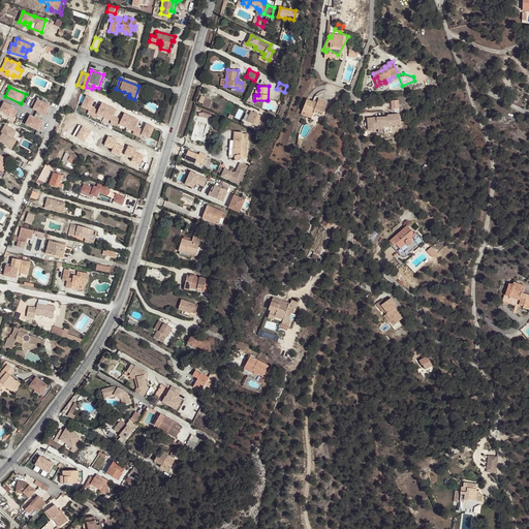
[(100,100),(91,97),(91,99),(89,98),(89,97),(88,97),(88,96),(81,94),(78,103),(80,103),(85,105),(87,101),(89,102),(87,111),(97,114),(98,109),(97,109),(100,100)]
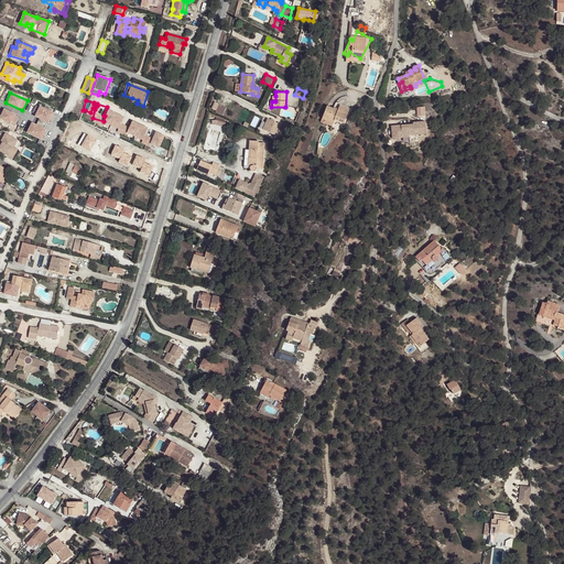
[(219,105),(216,112),(223,116),(226,107),(219,105)]
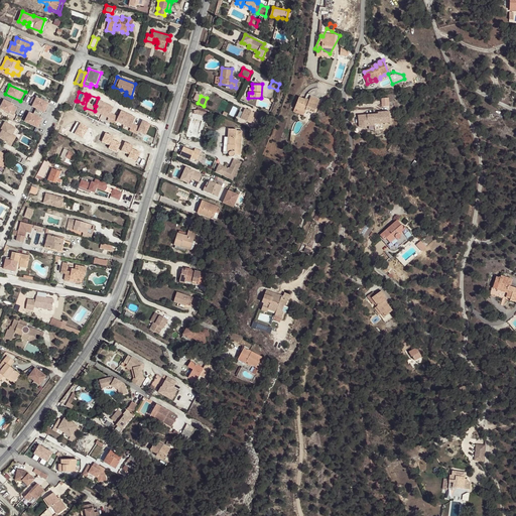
[(29,108),(43,113),(46,102),(33,97),(29,108)]
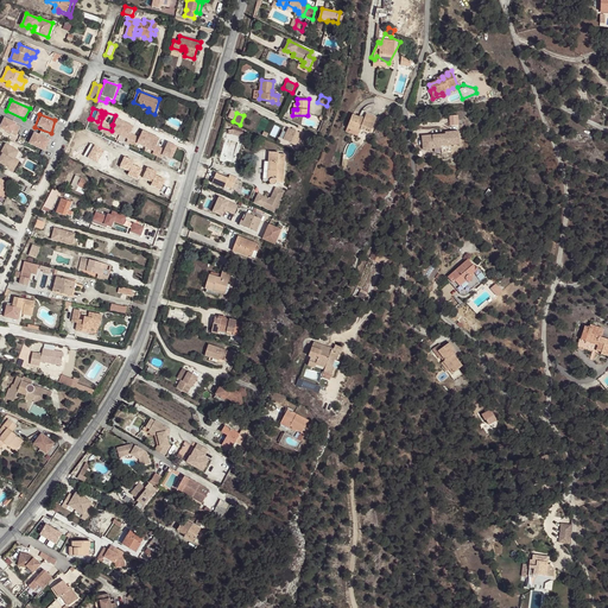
[(353,114),(348,126),(360,131),(360,128),(371,133),(377,118),(366,114),(365,118),(363,119),(360,118),(353,114)]
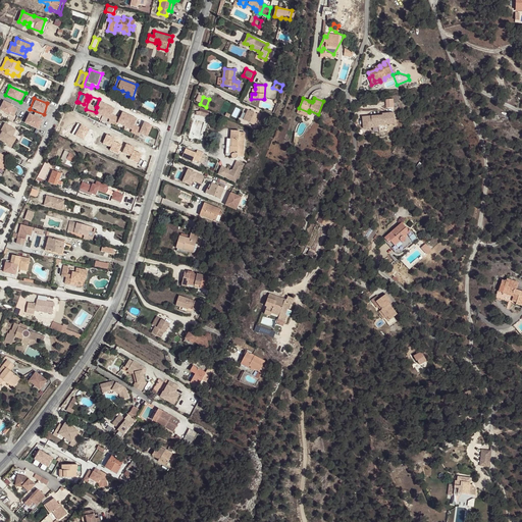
[(0,110),(13,117),(18,108),(2,100),(0,104),(0,110)]
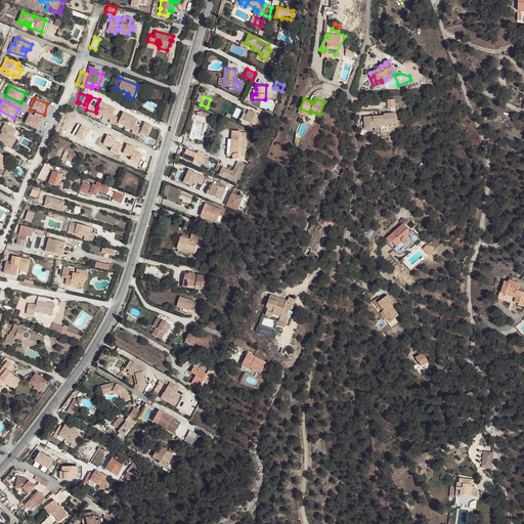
[(308,117),(310,113),(300,108),(298,114),(308,117)]
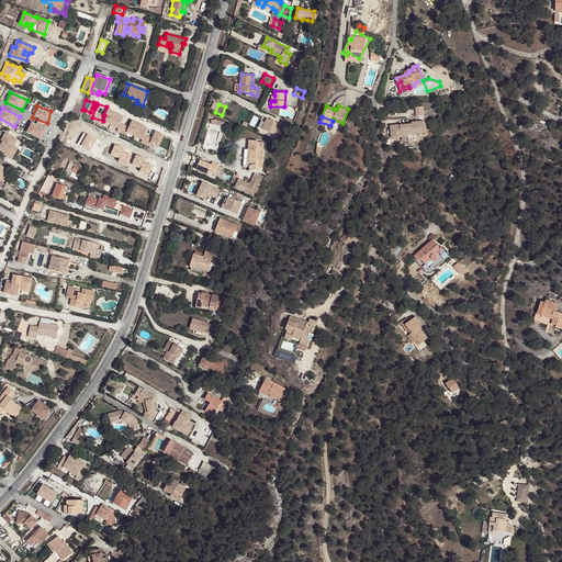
[(277,123),(267,119),(262,128),(274,135),(277,128),(274,126),(277,123)]
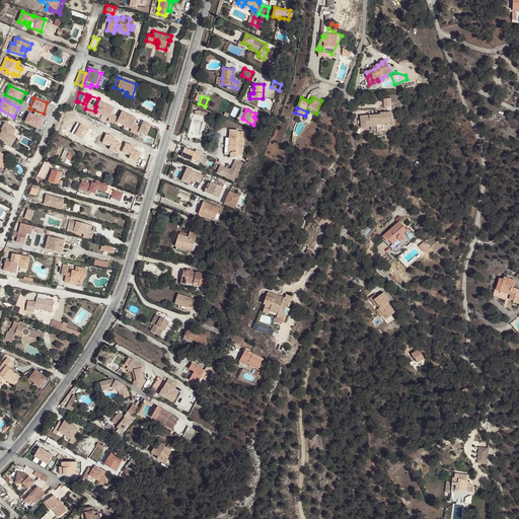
[(375,115),(376,125),(392,124),(391,112),(380,113),(380,115),(375,115)]
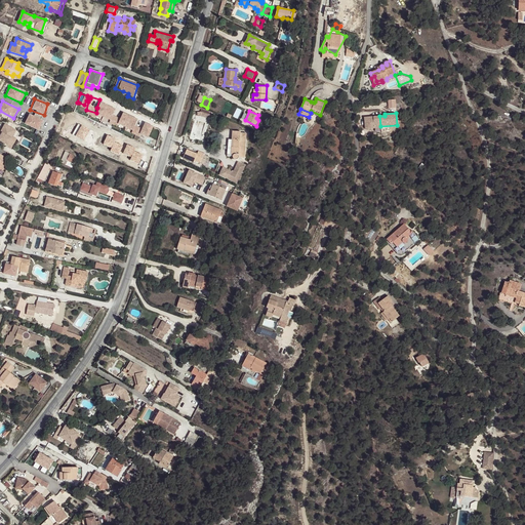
[(27,114),(23,124),(37,130),(41,120),(27,114)]
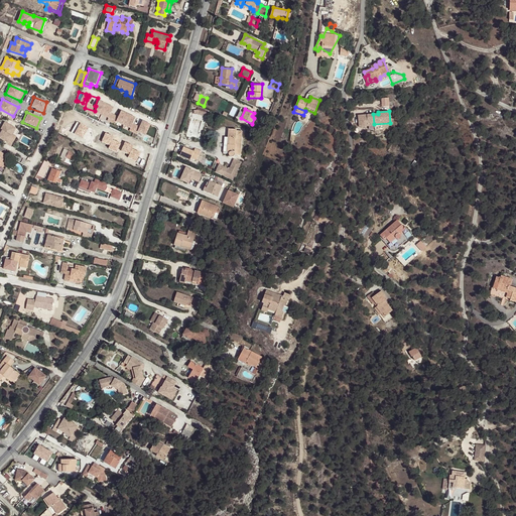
[(374,124),(373,114),(358,116),(359,127),(374,125),(374,124)]
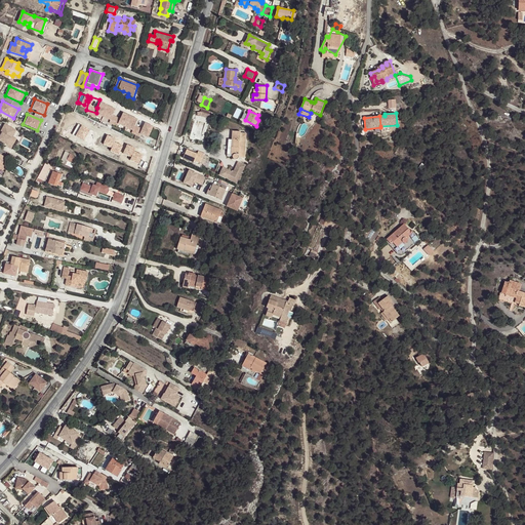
[(14,130),(9,128),(10,127),(5,124),(1,132),(2,133),(0,136),(0,139),(1,140),(2,142),(5,144),(5,145),(11,149),(13,145),(13,144),(15,139),(11,137),(14,130)]
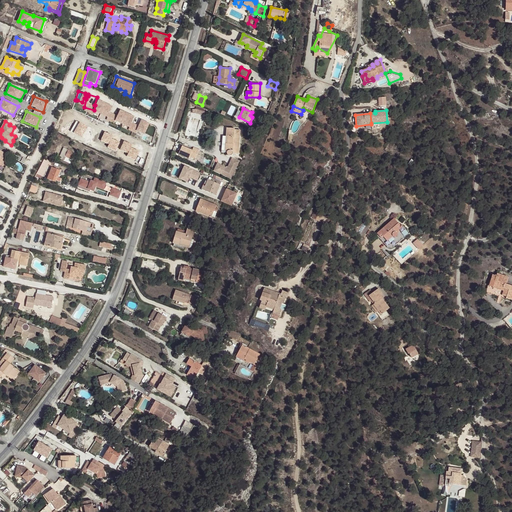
[(86,127),(77,121),(71,131),(82,137),(85,132),(84,131),(86,127)]
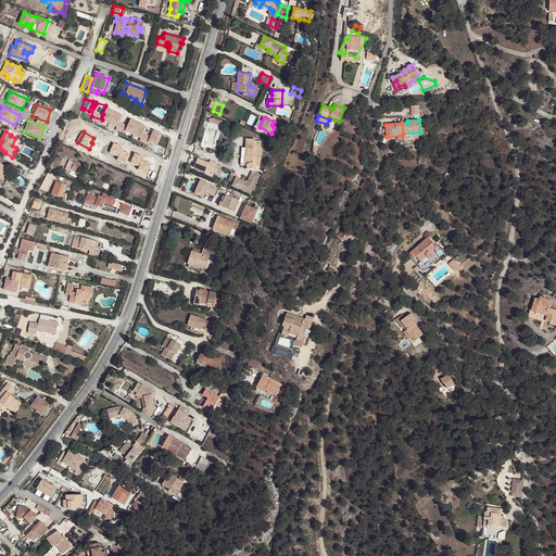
[(254,141),(255,139),(247,139),(245,148),(245,150),(248,150),(248,155),(245,155),(244,164),(247,164),(247,165),(247,166),(248,167),(249,168),(250,168),(251,168),(252,168),(252,167),(253,166),(258,167),(261,141),(254,141)]
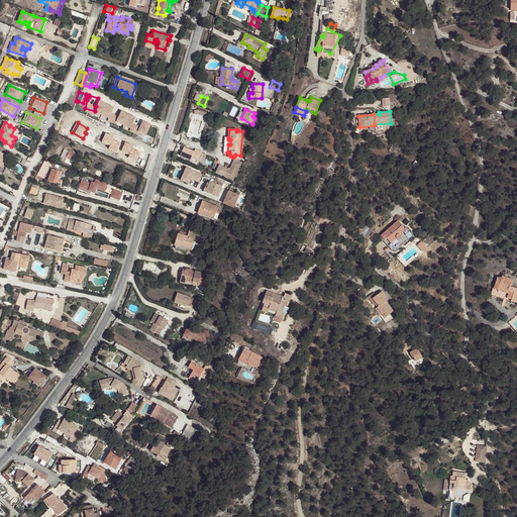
[(197,161),(201,150),(196,148),(194,151),(184,147),(181,156),(191,160),(191,159),(197,161)]
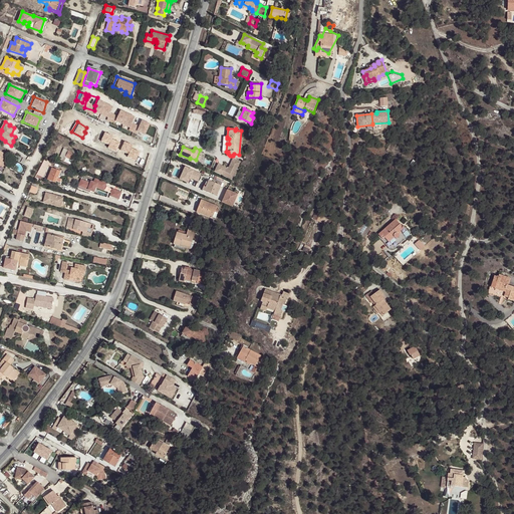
[(73,153),(64,149),(59,159),(70,164),(72,161),(70,160),(73,153)]
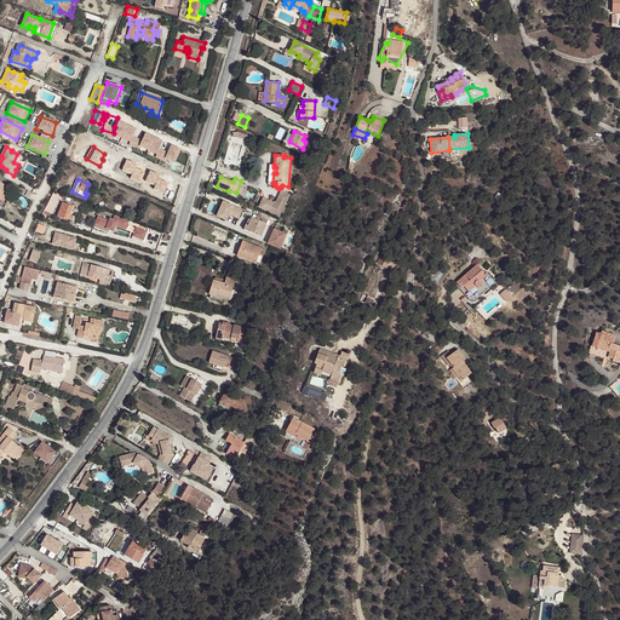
[(279,200),(286,204),(290,195),(282,191),(279,200)]
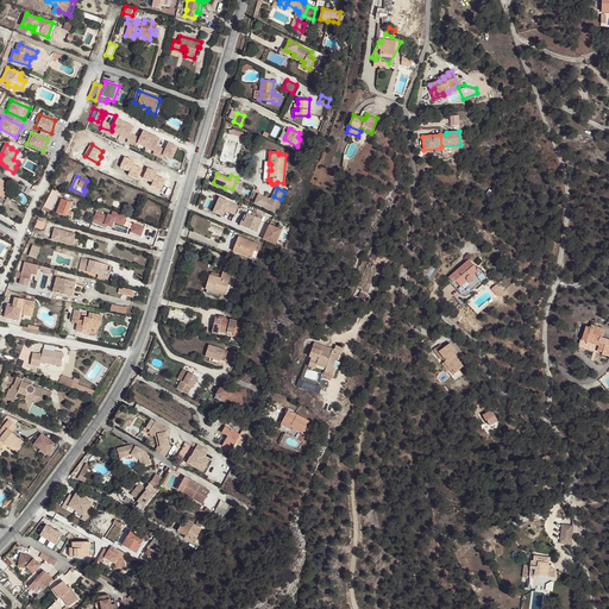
[(62,192),(52,189),(44,207),(50,209),(57,195),(60,196),(62,192)]
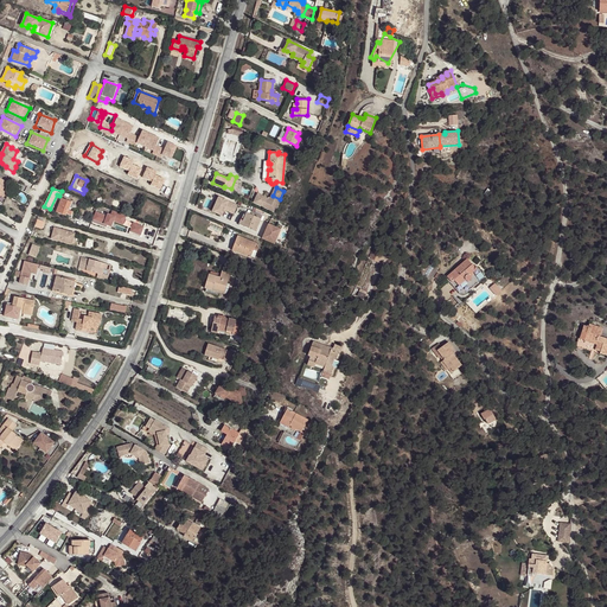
[(254,203),(274,212),(280,199),(273,196),(272,199),(257,193),(254,203)]
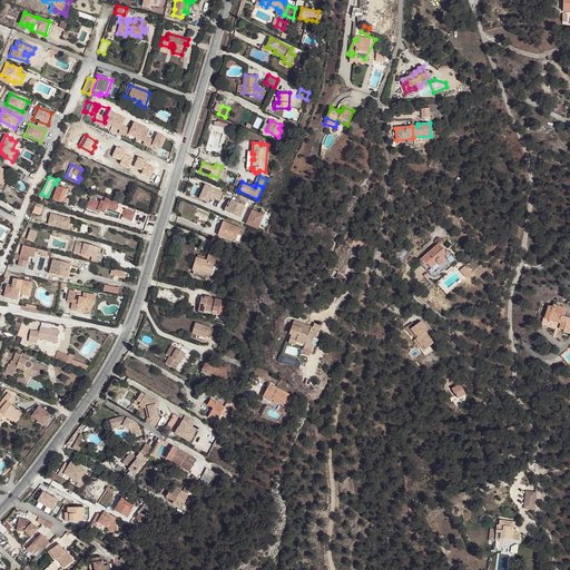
[(203,184),(196,198),(207,203),(209,197),(219,202),(223,193),(203,184)]
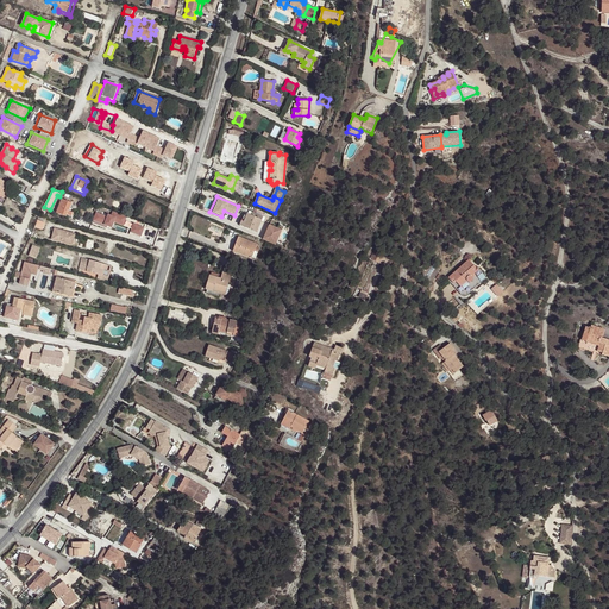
[(71,203),(62,199),(56,213),(66,217),(67,214),(68,211),(69,211),(71,203)]
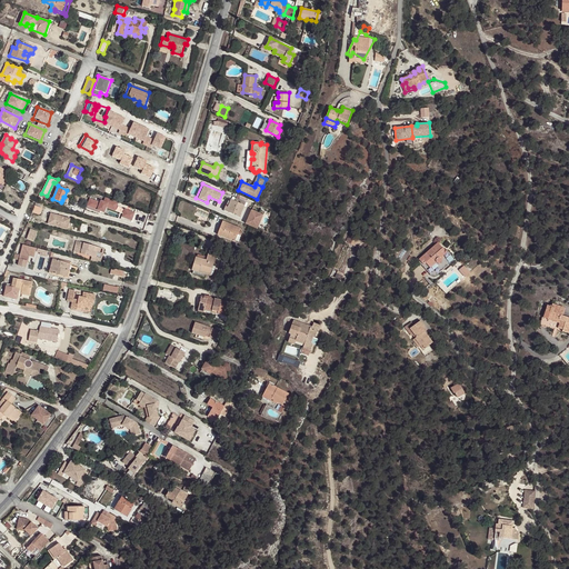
[(230,196),(226,206),(228,207),(231,199),(235,201),(236,198),(230,196)]
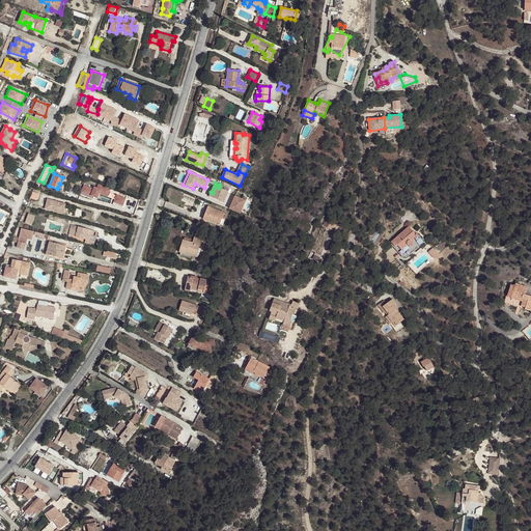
[(98,194),(108,196),(110,188),(98,185),(96,188),(83,185),(80,195),(95,199),(98,194)]
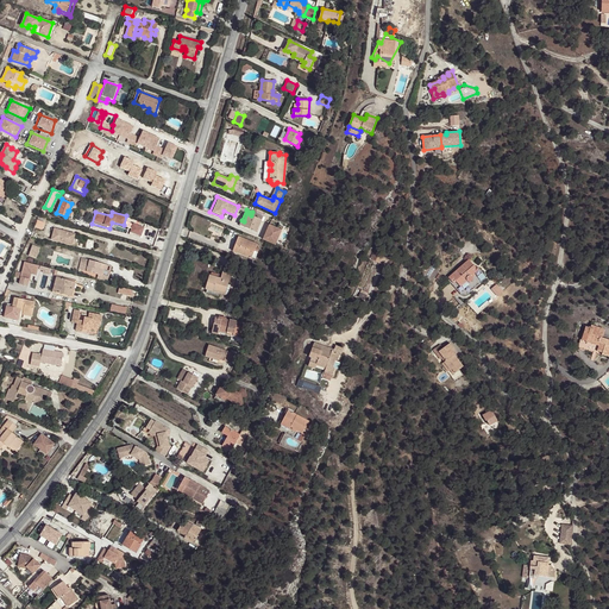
[(242,220),(240,225),(257,232),(263,217),(252,212),(251,215),(248,213),(244,221),(242,220)]
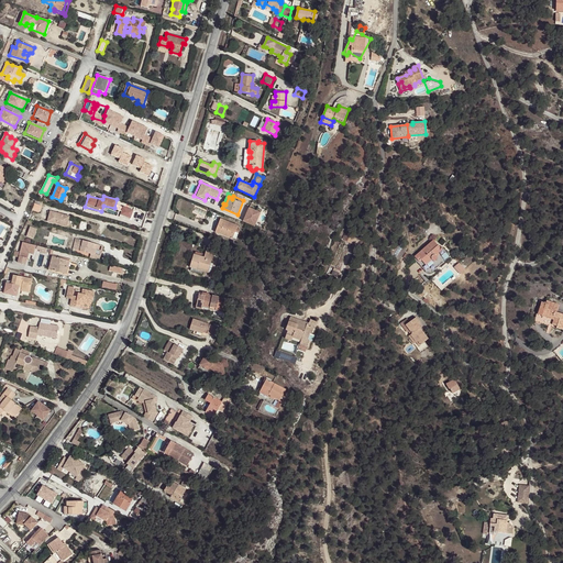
[(42,206),(34,203),(32,210),(39,212),(42,206)]
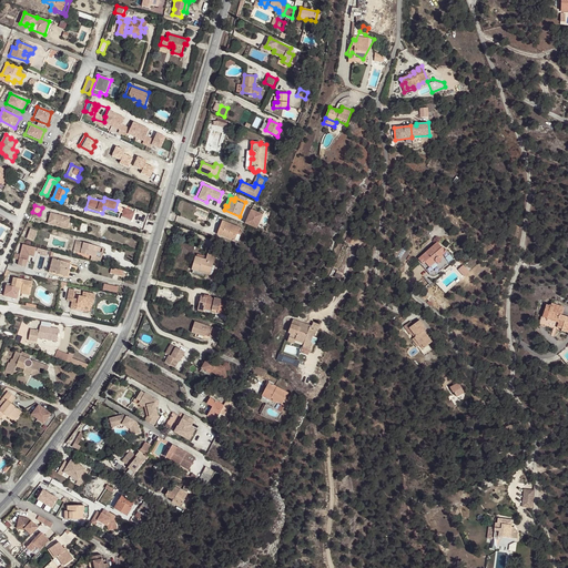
[(121,216),(130,220),(133,212),(124,209),(121,216)]
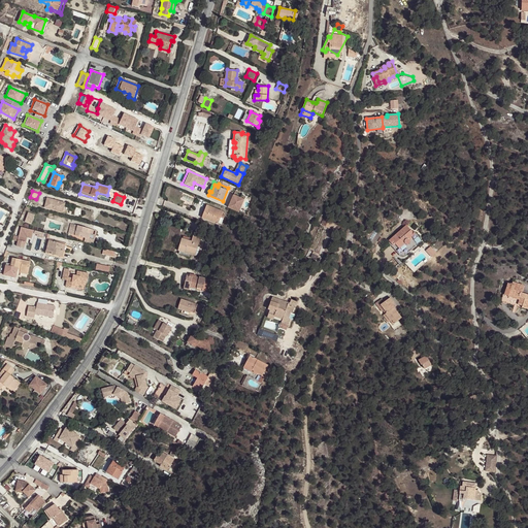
[(234,195),(229,207),(237,210),(242,199),(234,195)]
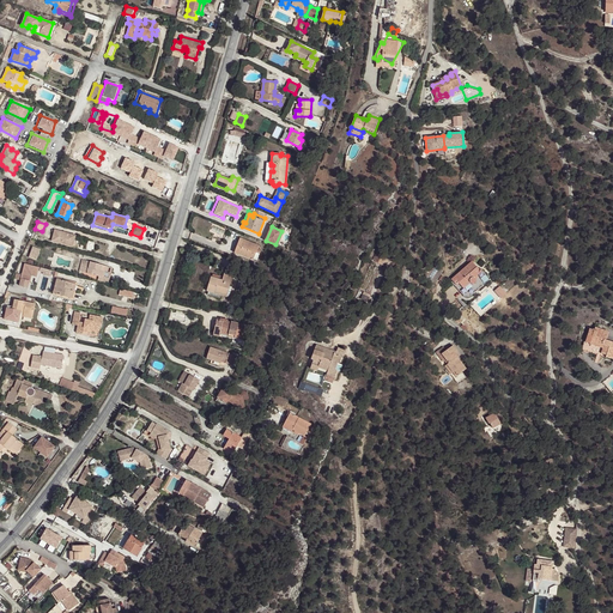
[(76,236),(55,230),(52,241),(73,247),(76,236)]
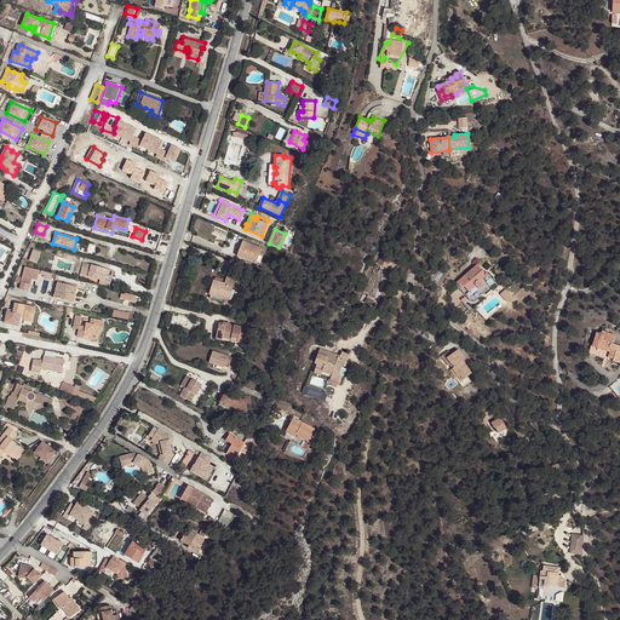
[(257,263),(262,248),(244,241),(241,247),(244,247),(240,257),(257,263)]
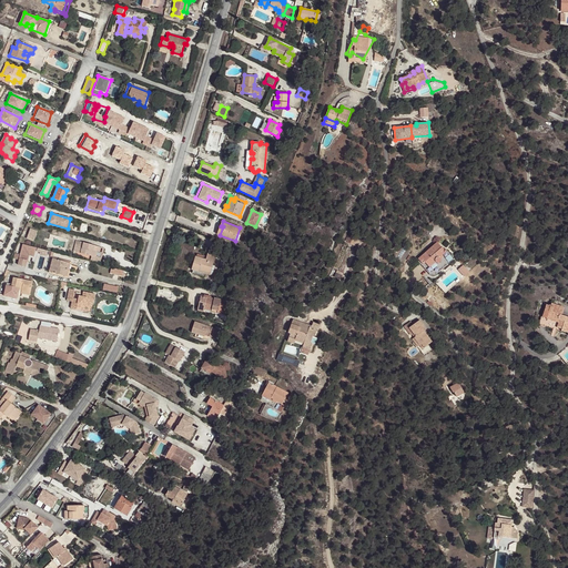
[(33,241),(37,231),(38,231),(30,229),(27,239),(33,241)]
